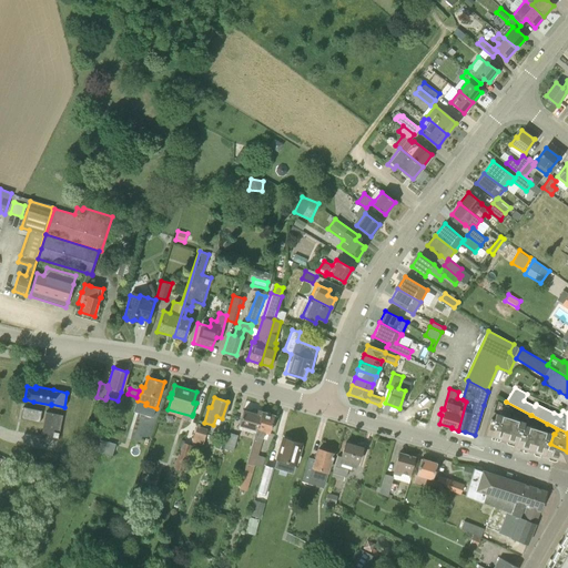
[(41,411),(22,407),(20,419),(39,423),(41,411)]
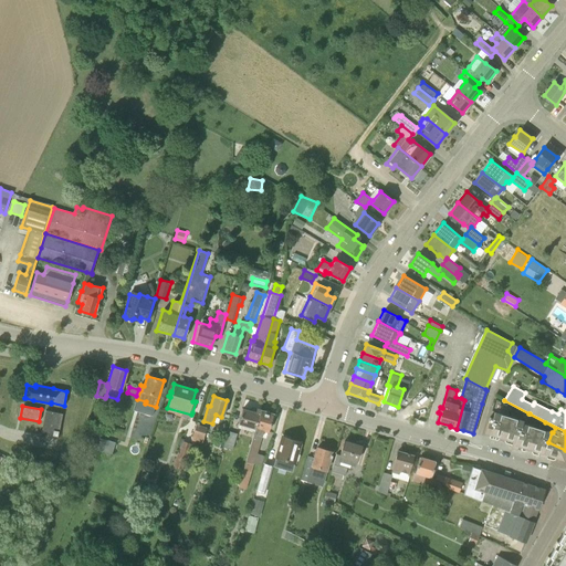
[(254,411),(242,408),(238,422),(237,426),(254,430),(260,409),(257,408),(254,411)]
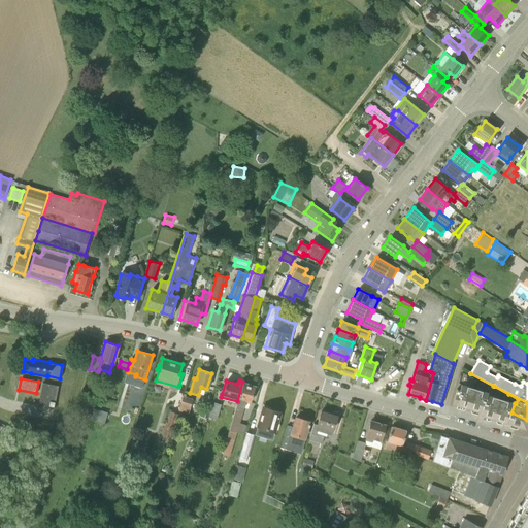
[(245,383),(242,382),(237,401),(222,454),(229,456),(245,400),(250,402),(255,386),(251,385),(251,384),(246,383),(245,383)]
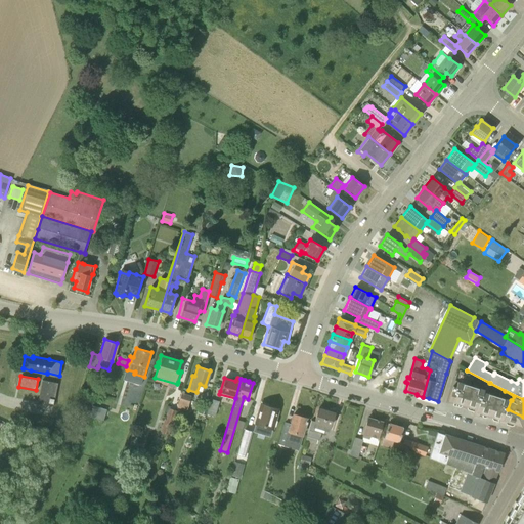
[(37,401),(52,404),(56,383),(42,380),(37,401)]
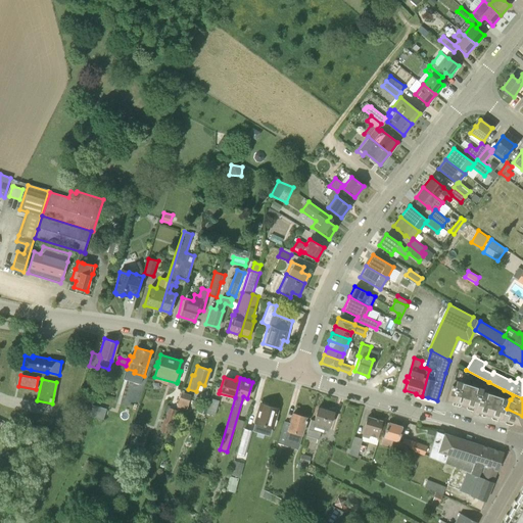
[(477,386),(462,382),(457,380),(455,386),(453,385),(447,399),(453,400),(452,403),(459,406),(461,405),(461,403),(466,406),(466,407),(467,409),(472,410),(472,413),(477,415),(483,416),(485,415),(486,414),(492,394),(482,390),(483,388),(477,386)]
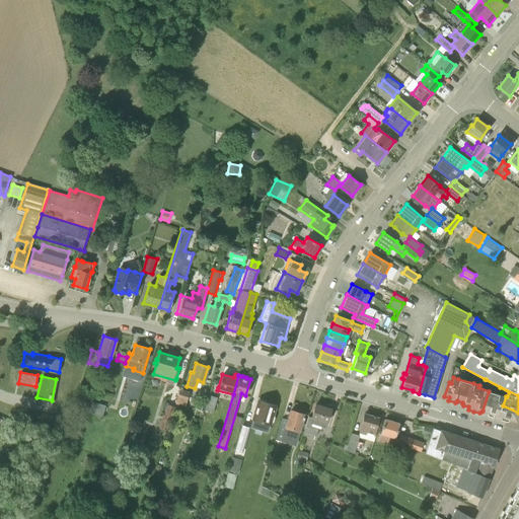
[(101,390),(103,384),(84,379),(82,385),(101,390)]
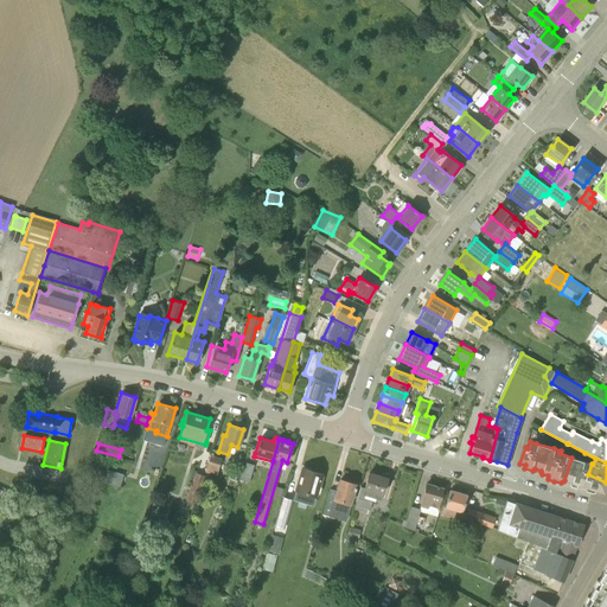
[(217,477),(222,459),(210,455),(205,473),(217,477)]
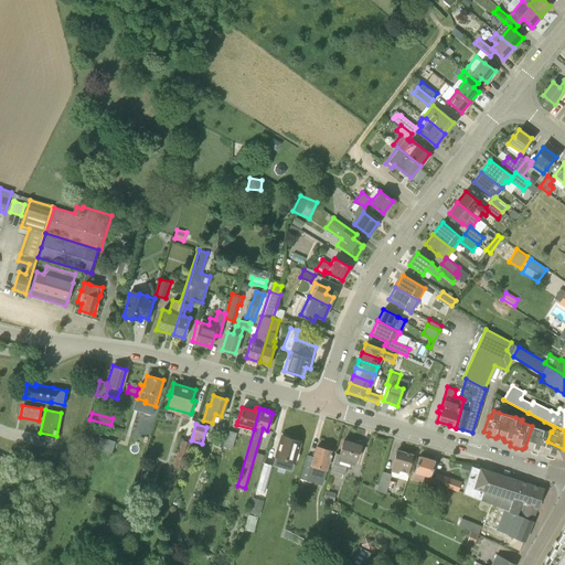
[(543,456),(547,441),(551,432),(548,430),(532,426),(525,447),(531,449),(530,450),(531,452),(543,456)]
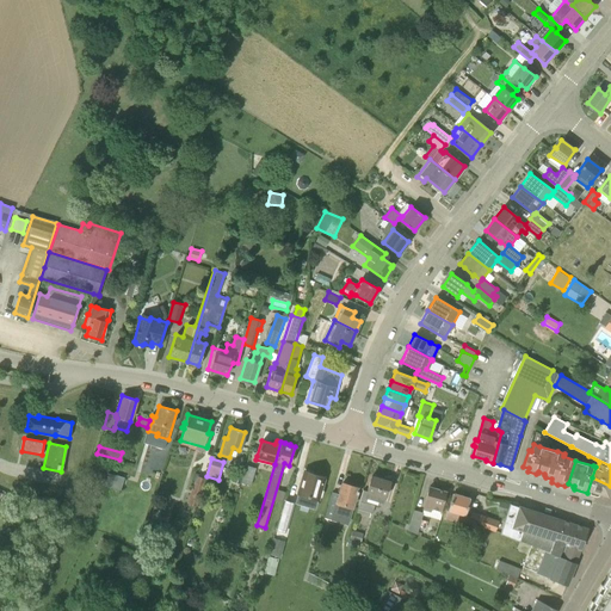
[(251,488),(255,469),(247,467),(245,473),(241,486),(251,488)]
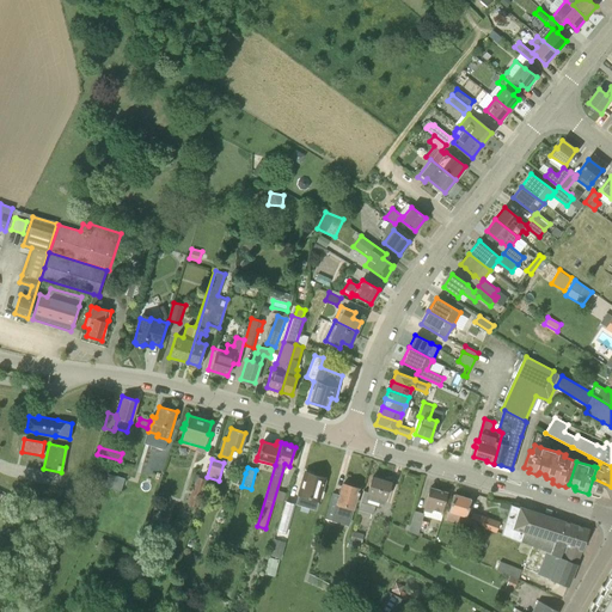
[(102,483),(122,489),(126,476),(105,470),(102,483)]
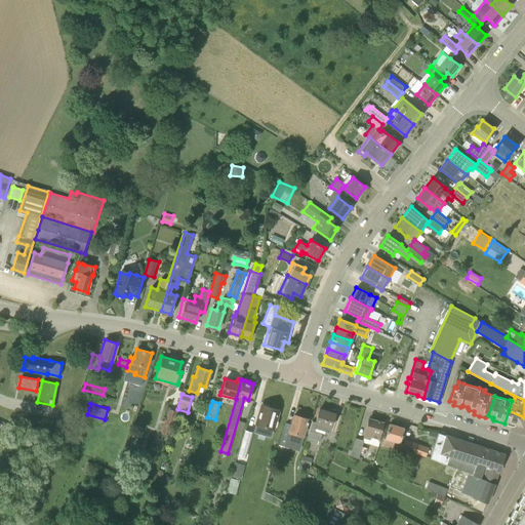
[(207,417),(210,406),(203,404),(200,415),(207,417)]
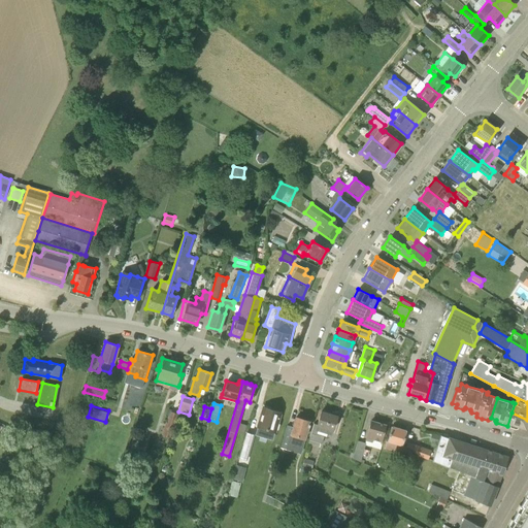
[(273,430),(279,410),(264,407),(258,427),(258,429),(264,431),(266,428),(273,430)]
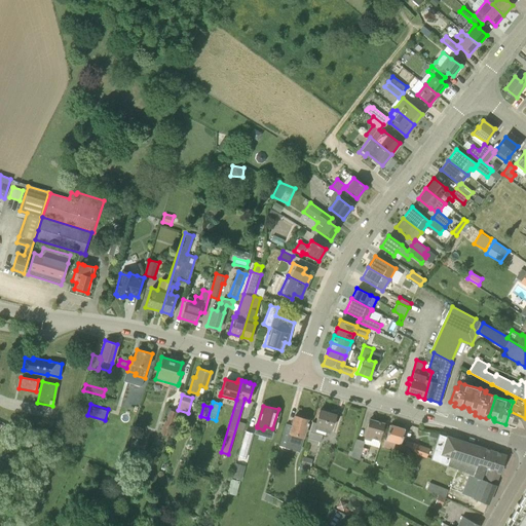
[(329,434),(331,428),(335,414),(320,409),(315,424),(313,428),(317,429),(329,434)]
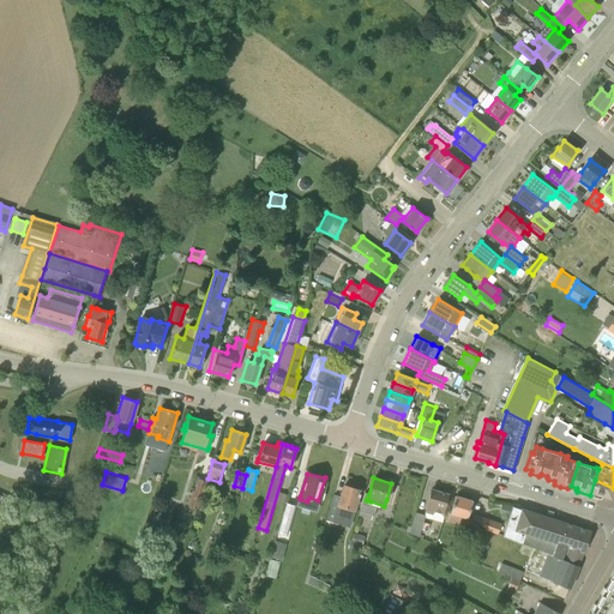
[(198,510),(206,482),(198,480),(190,507),(198,510)]
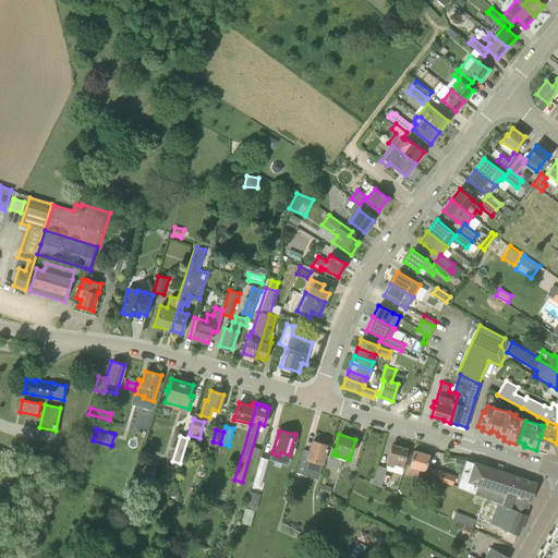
[(557,448),(557,447),(557,444),(541,436),(536,450),(545,452),(547,451),(547,450),(552,451),(553,449),(554,449),(556,448),(557,448)]
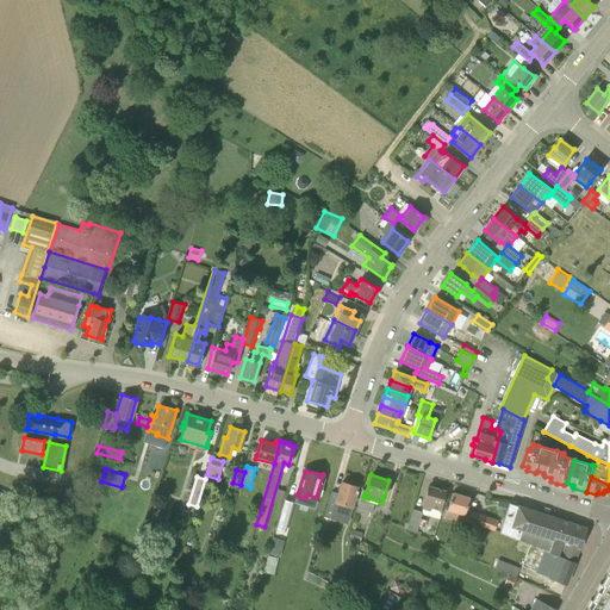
[(347,522),(358,486),(342,481),(338,492),(330,491),(324,515),(347,522)]
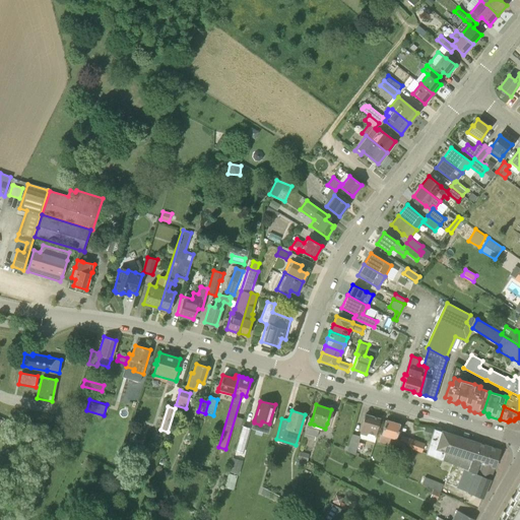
[(375,434),(379,417),(366,413),(360,433),(366,434),(367,432),(375,434)]
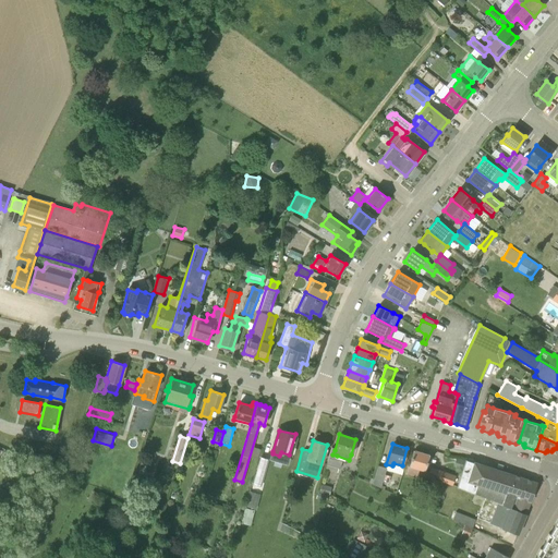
[(340,470),(342,463),(335,460),(337,456),(332,455),(335,450),(331,449),(326,465),(340,470)]
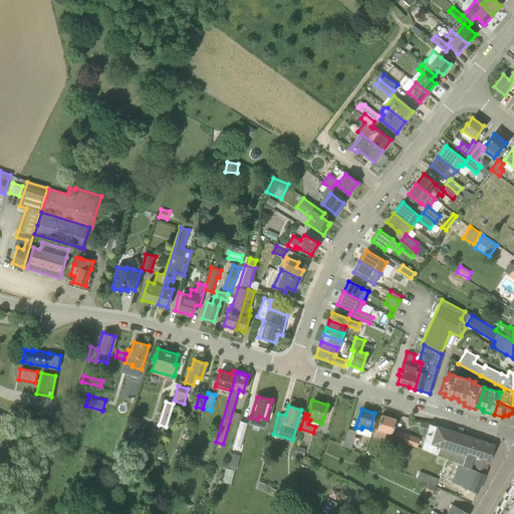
[(402,432),(397,430),(395,428),(398,420),(395,419),(380,415),(376,428),(392,433),(396,434),(394,438),(405,443),(408,433),(403,432),(402,432)]
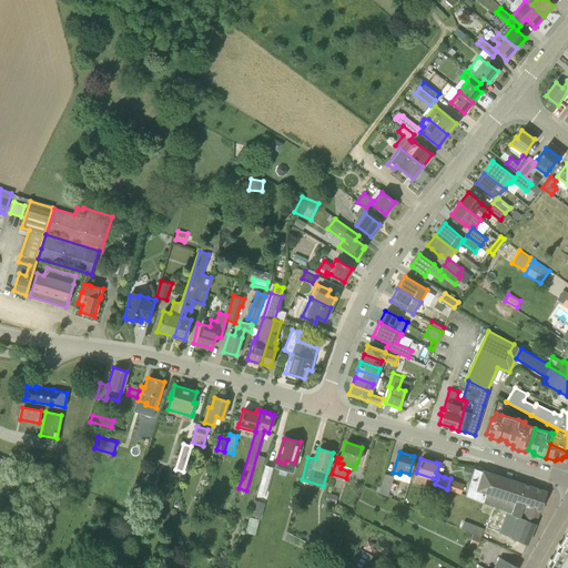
[(273,466),(264,464),(257,493),(265,495),(273,466)]
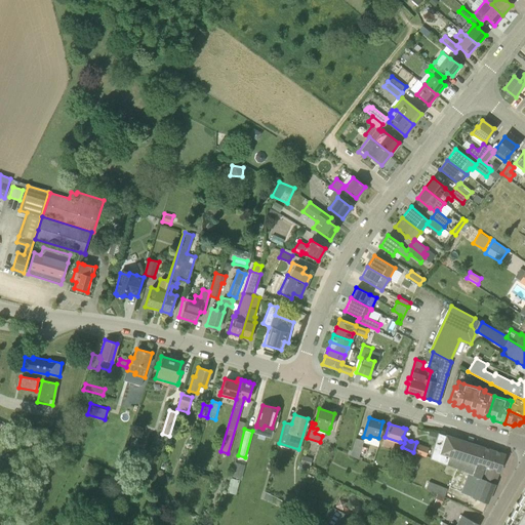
[(505,454),(446,435),(445,435),(445,433),(440,431),(439,433),(437,432),(428,457),(438,461),(471,474),(479,477),(494,482),(505,454)]
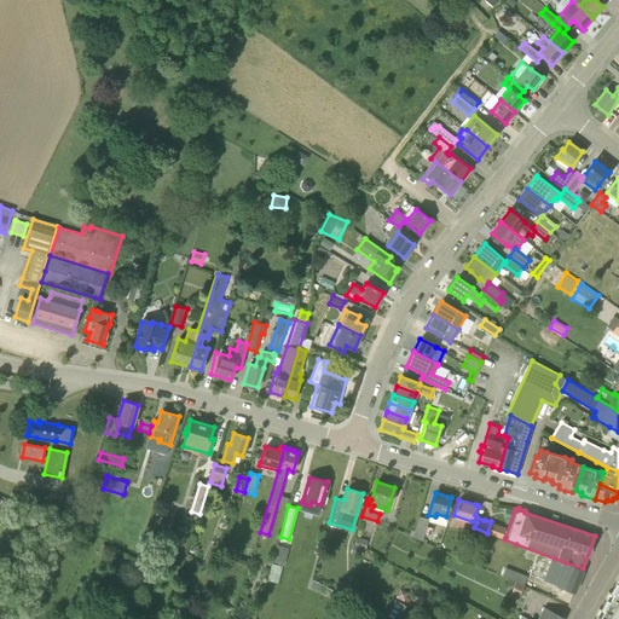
[(422,541),(429,519),(418,515),(414,537),(422,541)]
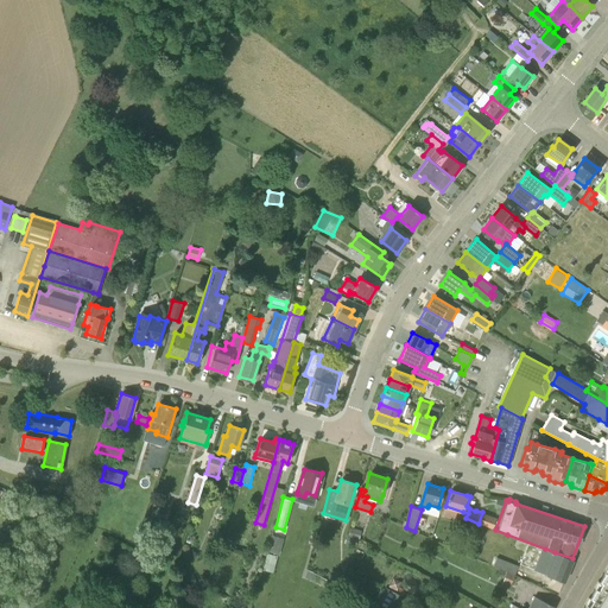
[(280,556),(284,540),(272,537),(268,552),(280,556)]
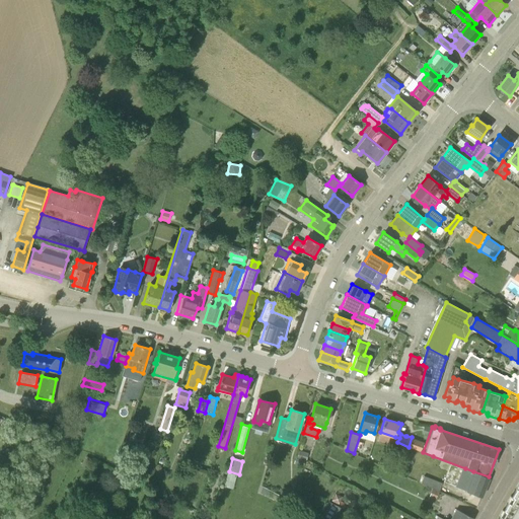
[(480,497),(489,476),(473,471),(471,476),(465,474),(462,484),(468,486),(466,491),(480,497)]
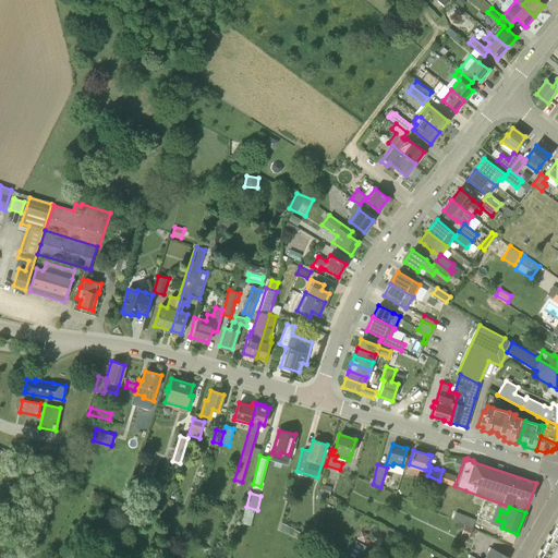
[(251,526),(255,511),(245,509),(241,524),(251,526)]
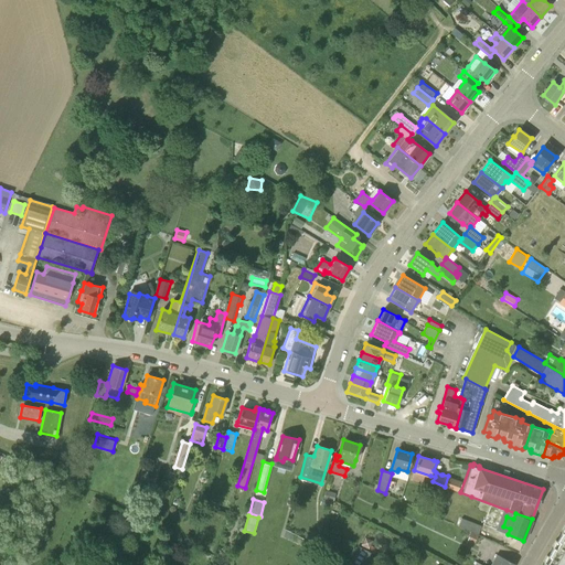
[(470,531),(478,534),(481,525),(461,518),(458,525),(470,531)]
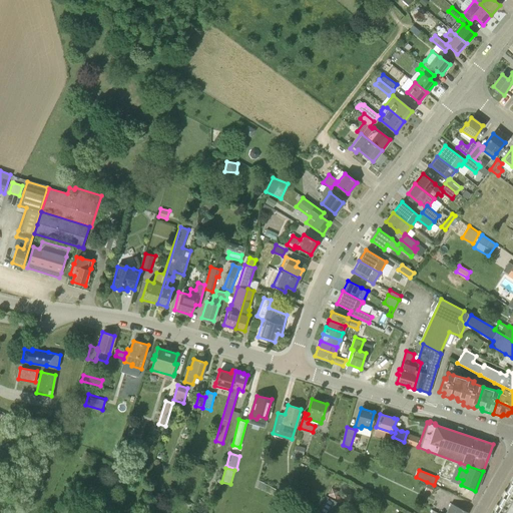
[(493,512),(512,512),(512,478),(511,483),(510,485),(509,485),(505,493),(502,498),(497,506),(494,512),(493,512)]
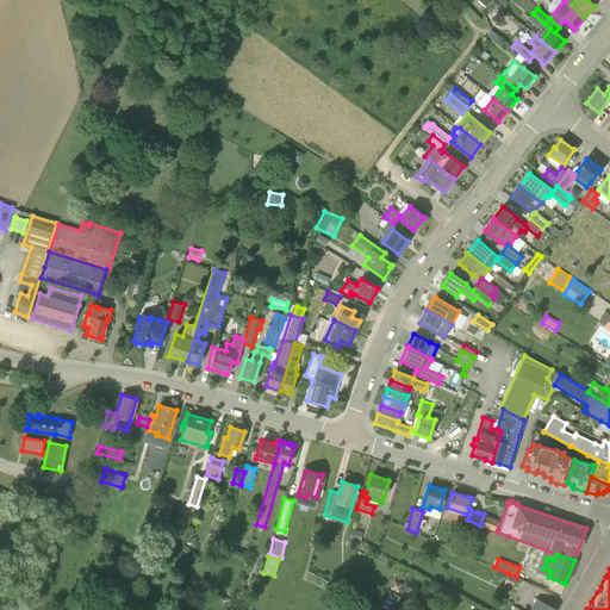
[(510,589),(516,577),(508,573),(503,586),(510,589)]
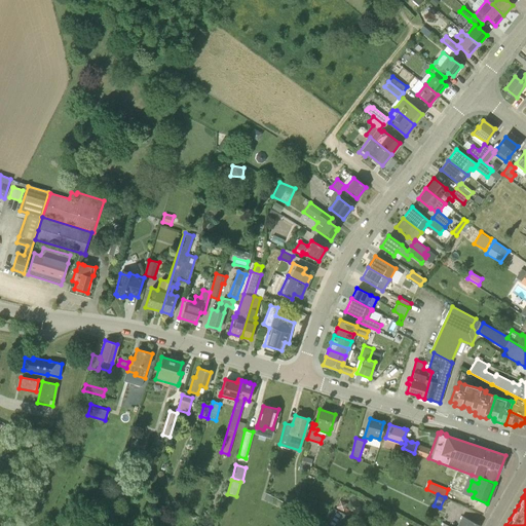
[(329,525),(338,525),(345,515),(334,509),(326,524),(329,525)]
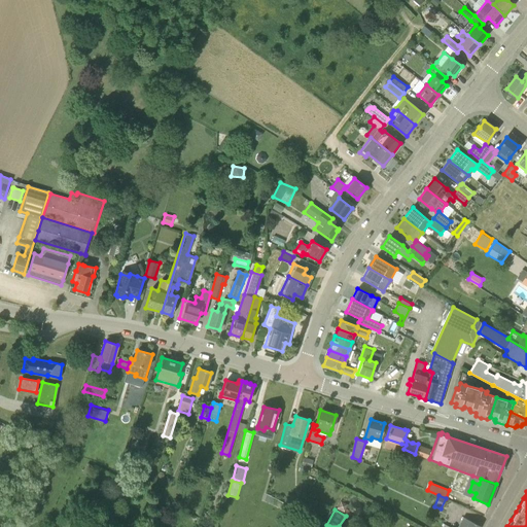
[(479,526),(480,525),(463,517),(457,526),(453,526),(452,526),(451,526),(479,526)]
